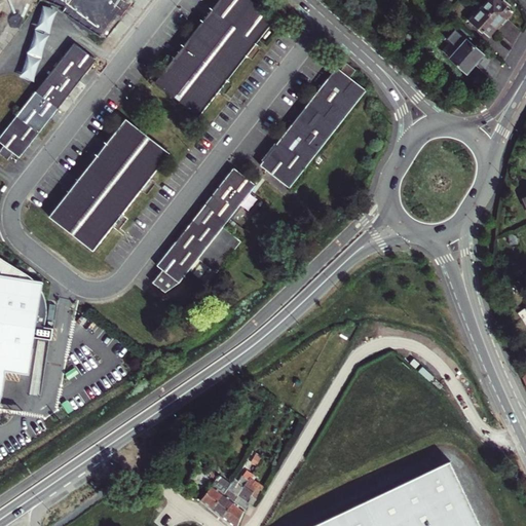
[(49,0),(94,34),(101,25),(105,28),(110,22),(109,15),(108,14),(119,0),(123,0),(125,2),(126,0),(49,0)]
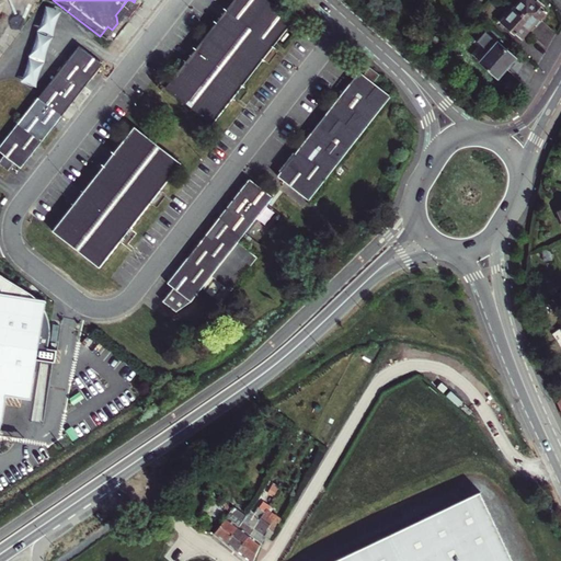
[(267,0),(233,0),(165,88),(213,124),(294,20),(267,0)]
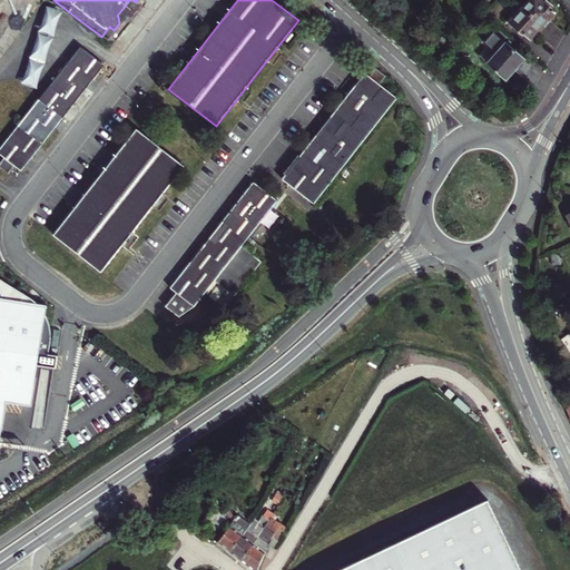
[(540,0),(529,0),(521,9),(542,26),(542,25),(546,27),(551,21),(549,19),(554,12),(540,0)]
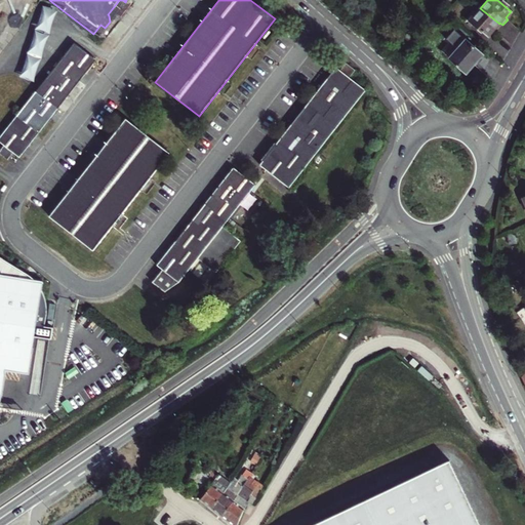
[(36,80),(56,8),(43,4),(23,77),(36,80)]
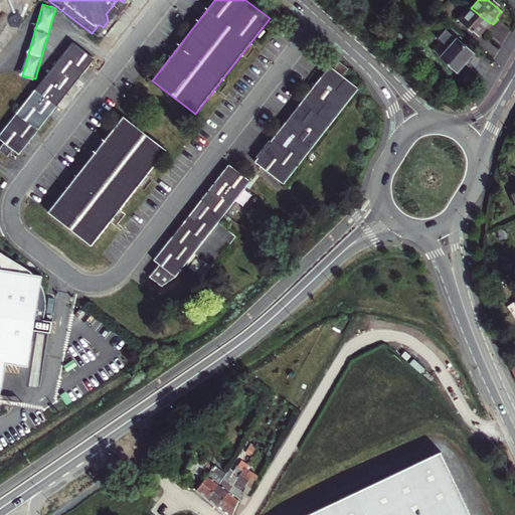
[(480,34),(490,23),(471,8),(460,20),(473,31),(474,30),(480,34)]
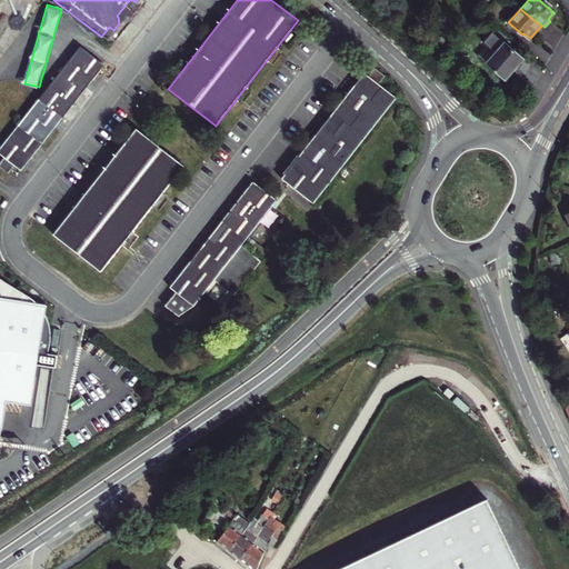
[(483,59),(505,79),(523,59),(506,43),(497,52),(492,49),(483,59)]
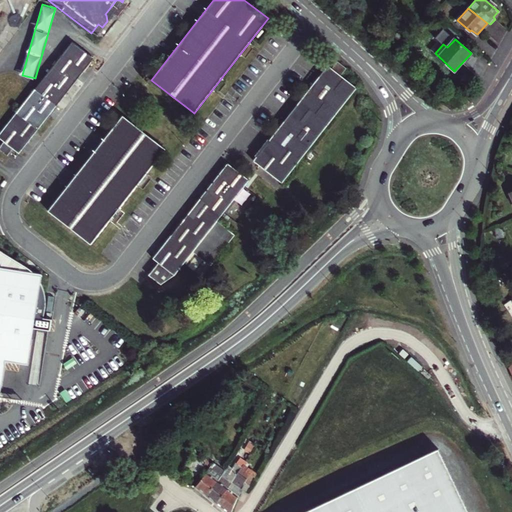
[(13,148),(15,150),(19,153),(94,58),(90,55),(72,41),(0,132),(0,137),(4,141),(0,146),(0,150),(7,156),(13,148)]
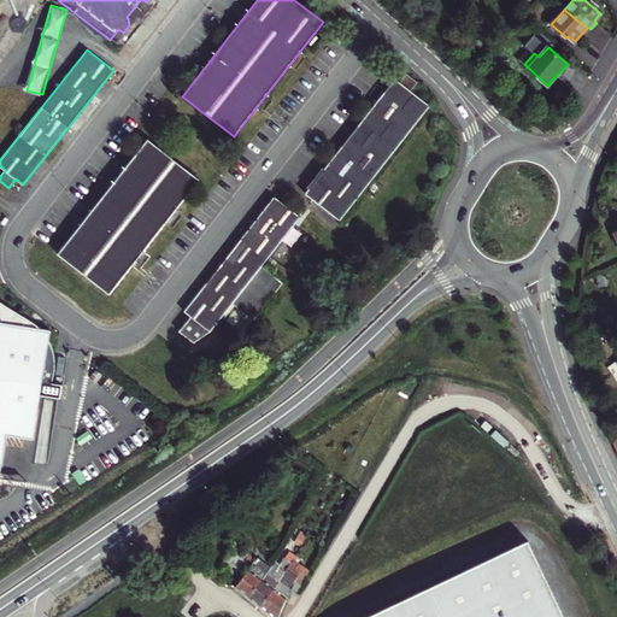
[(395,80),(306,193),(340,219),(430,106),(411,90),(418,82),(406,74),(399,82),(395,80)]
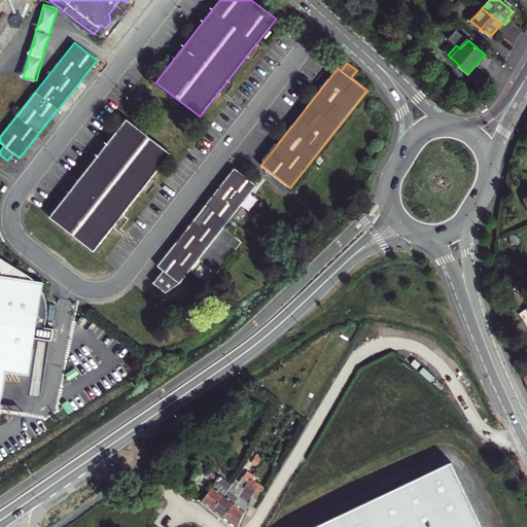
[(49,217),(94,251),(170,153),(127,119),(49,217)]
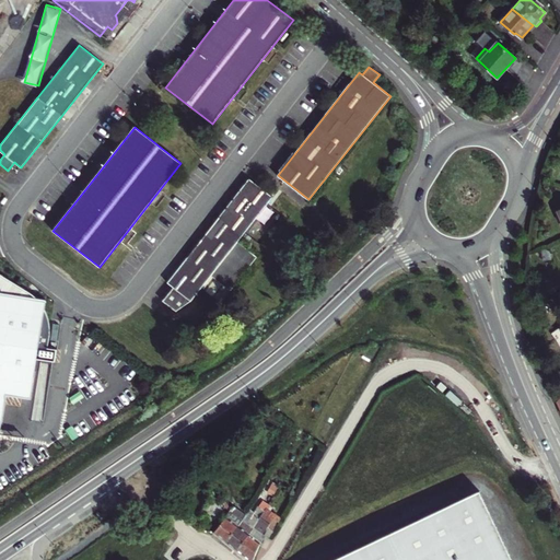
[(272,197),(255,183),(249,178),(167,282),(174,287),(162,300),(175,312),(191,301),(272,197)]
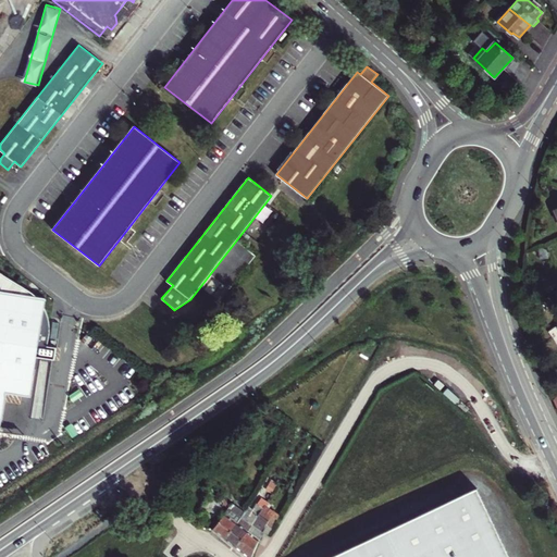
[(0,415),(4,392),(28,397),(34,369),(28,369),(31,356),(45,359),(49,331),(48,319),(44,308),(46,297),(34,295),(27,288),(0,271),(0,415)]
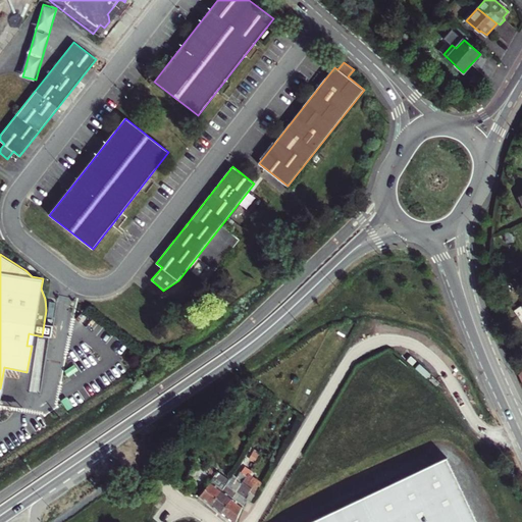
[(518,276),(510,282),(513,286),(521,280),(518,276)]
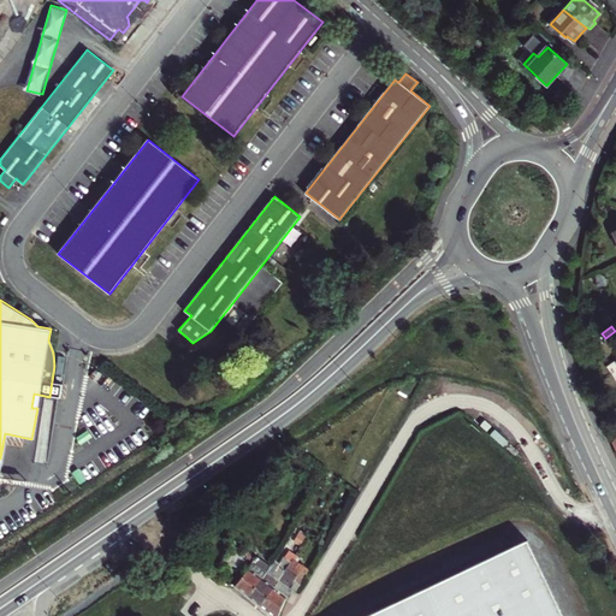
[(244,566),(248,569),(253,564),(266,573),(270,567),(255,557),(253,561),(246,550),(240,554),(235,539),(231,542),(232,552),(221,560),(231,574),(244,566)]
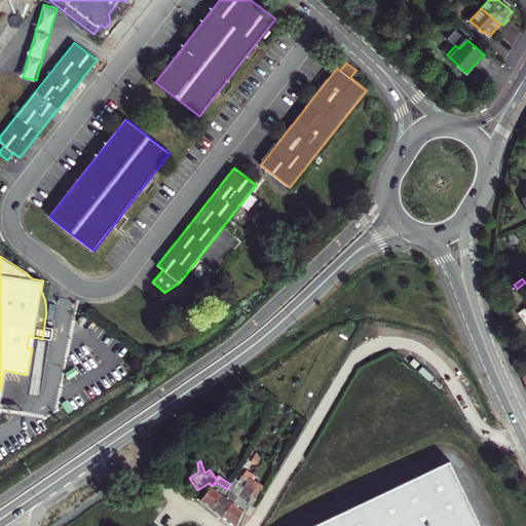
[(480,525),(450,462),(314,525),(480,525)]
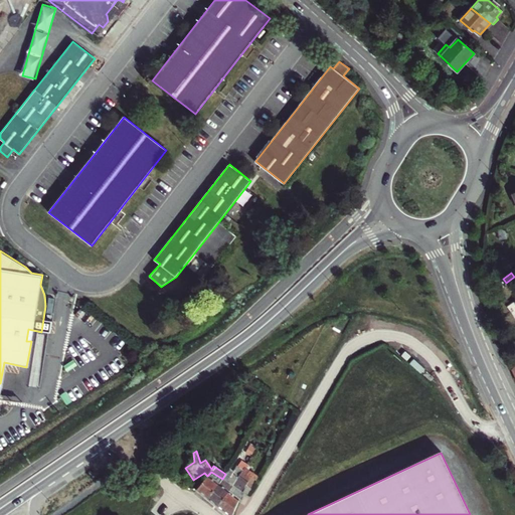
[(222,479),(207,499),(216,506),(232,486),(245,468),(246,469),(248,466),(247,464),(241,461),(238,466),(237,466),(232,472),(229,469),(225,474),(222,479)]
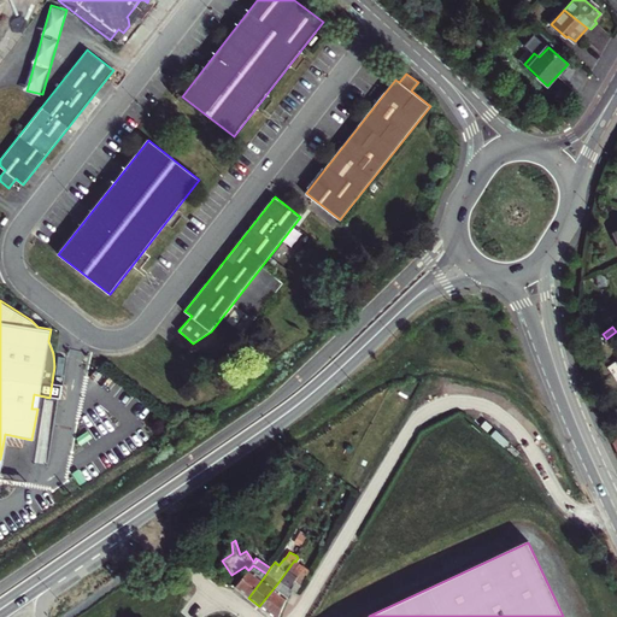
[(278,582),(289,591),(294,593),(306,570),(295,562),(294,560),(278,582)]
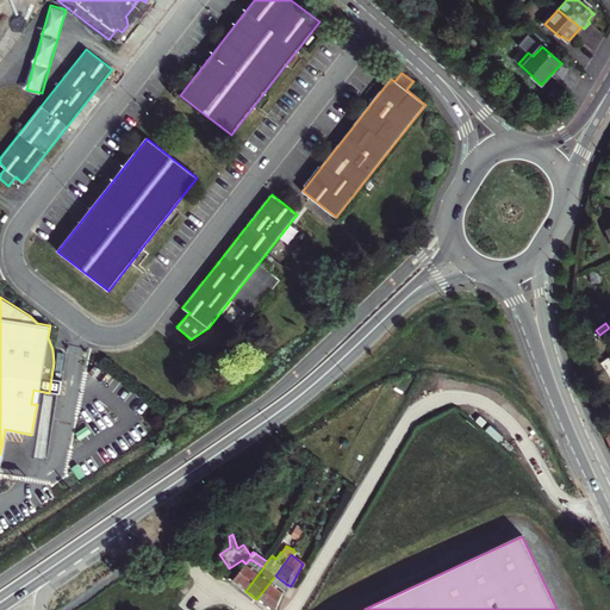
[(232,582),(246,591),(263,567),(250,559),(246,564),(232,582)]
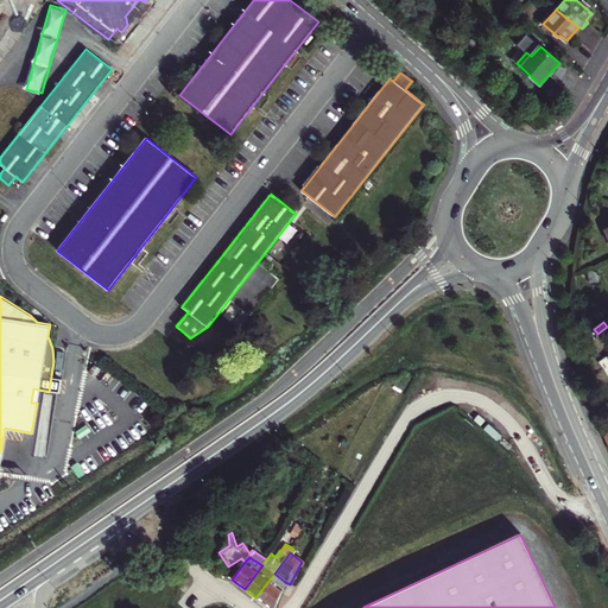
[(305,563),(302,562),(290,584),(292,586),(305,563)]
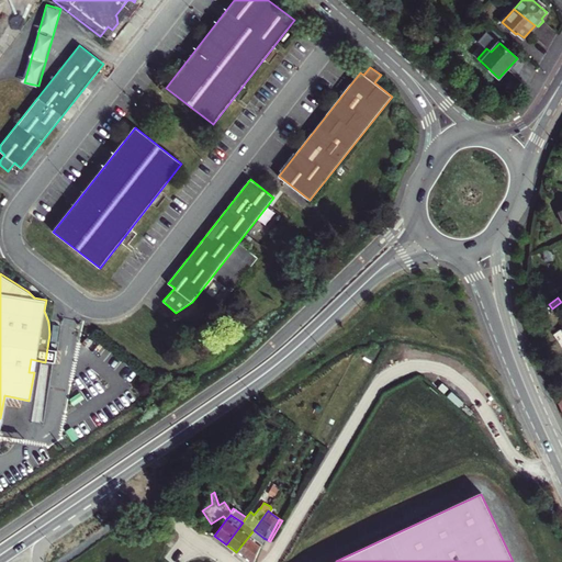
[(254,561),(263,538),(254,530),(236,552),(248,561),(254,561)]
